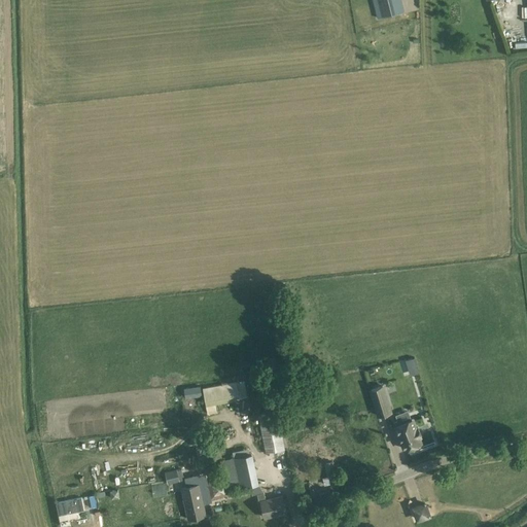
[(392,0),(373,0),(378,19),(396,13),(392,0)]
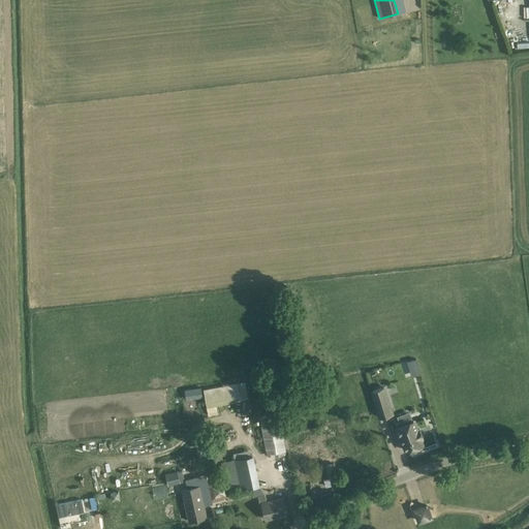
[(245,382),(204,390),(209,415),(218,414),(216,405),(248,399),(245,382)]
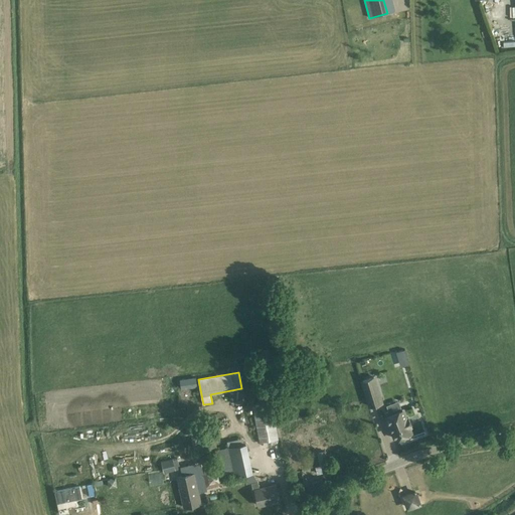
[(194,376),(180,378),(181,386),(196,384),(194,376)]
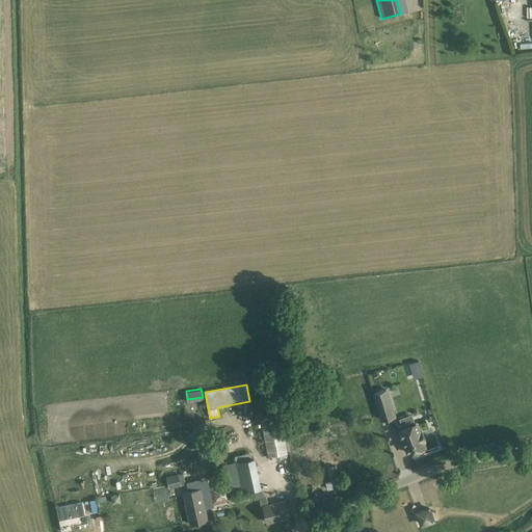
[(387,390),(374,394),(382,420),(395,417),(387,390)]
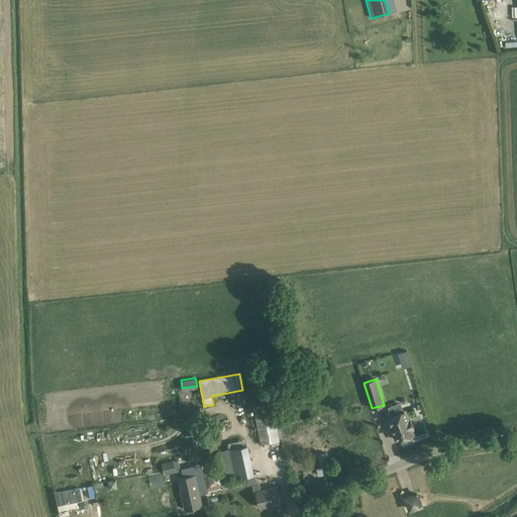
[(273,404),(254,407),(262,443),(273,441),(274,445),(281,443),(273,404)]
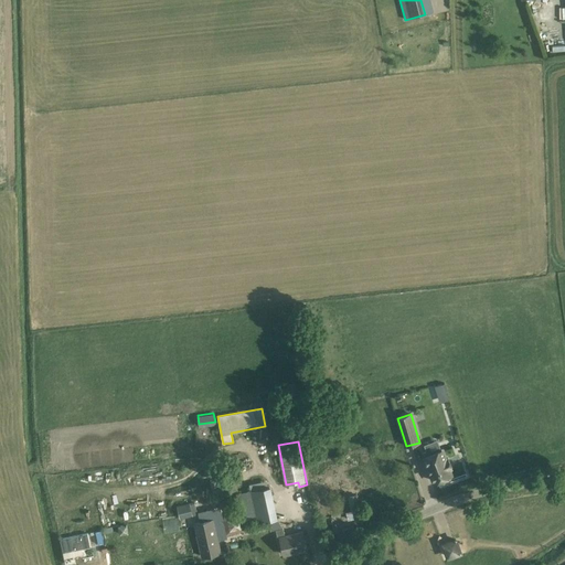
[(424,455),(434,479),(451,472),(448,467),(451,466),(448,457),(445,458),(441,448),(424,455)]
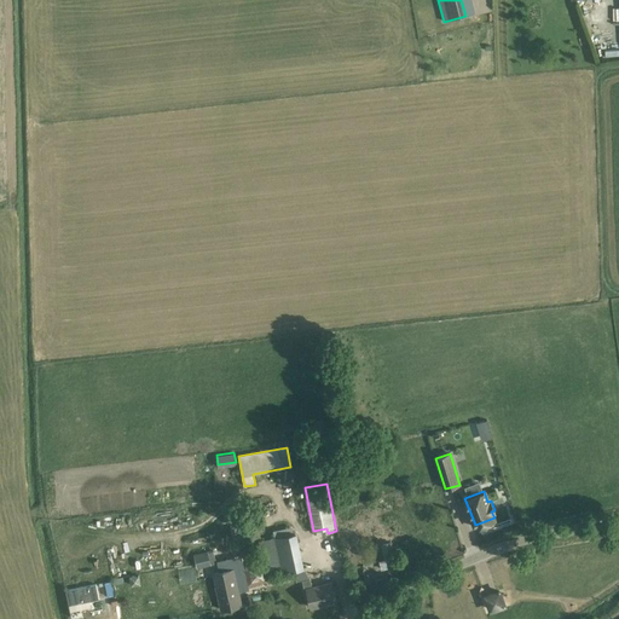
[(391,537),(388,528),(371,530),(372,538),(391,537)]
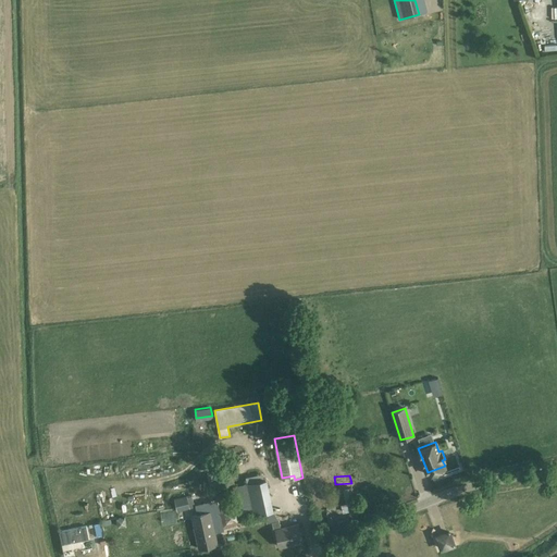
[(238,506),(220,510),(223,528),(243,524),(242,517),(263,512),(273,510),(267,479),(234,485),(238,506)]
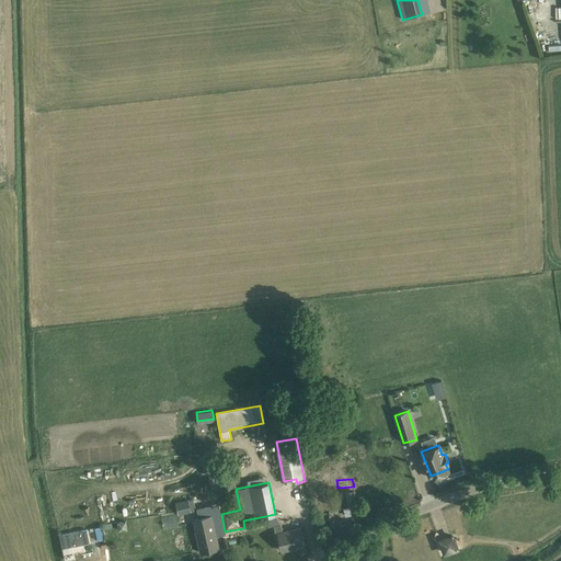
[(357,505),(354,491),(345,493),(347,507),(357,505)]
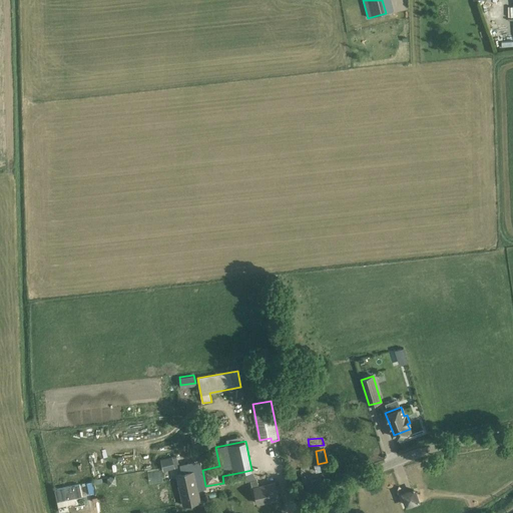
[(176,456),(161,460),(164,471),(179,467),(176,456)]
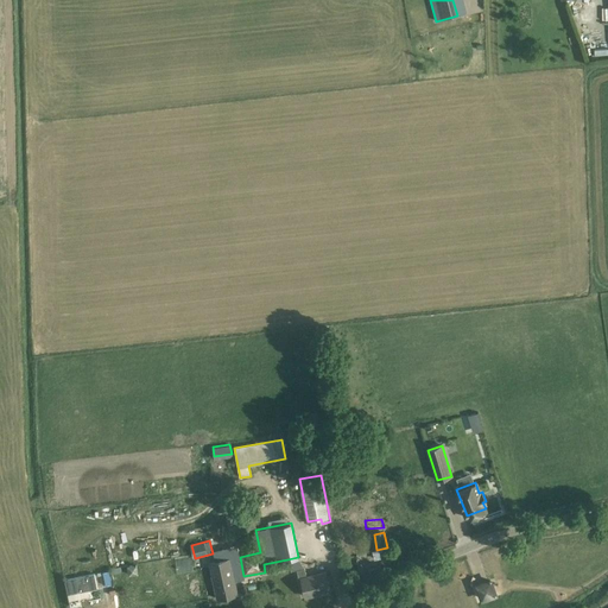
[(238,595),(229,559),(209,563),(217,599),(238,595)]
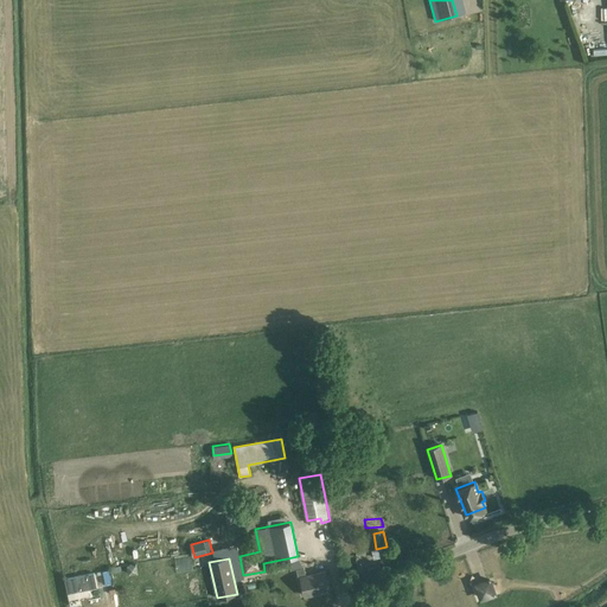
[(305,567),(296,568),(299,579),(301,577),(305,596),(330,590),(325,570),(306,575),(305,567)]
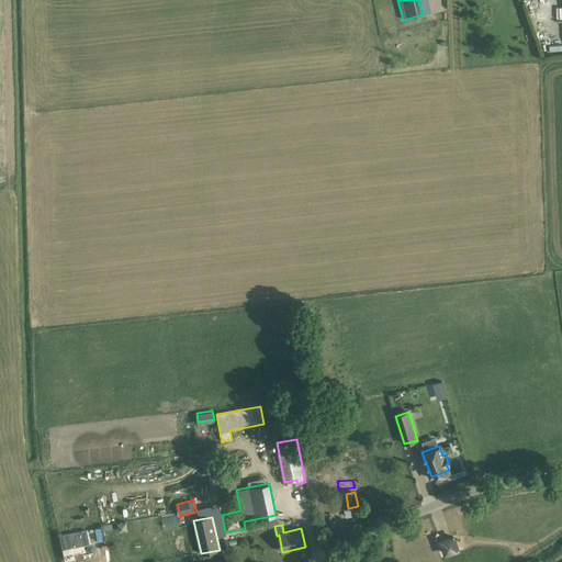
[(87,531),(60,537),(63,550),(90,544),(87,531)]
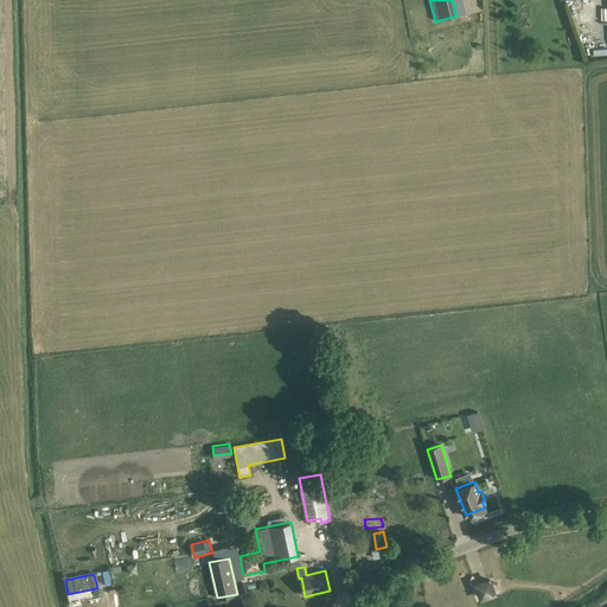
[(472,581),(478,599),(494,593),(489,575),(472,581)]
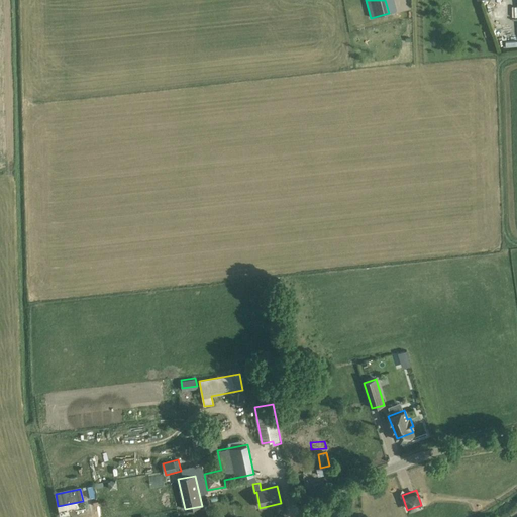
[(95,496),(85,499),(89,516),(94,516),(100,516),(95,496)]
